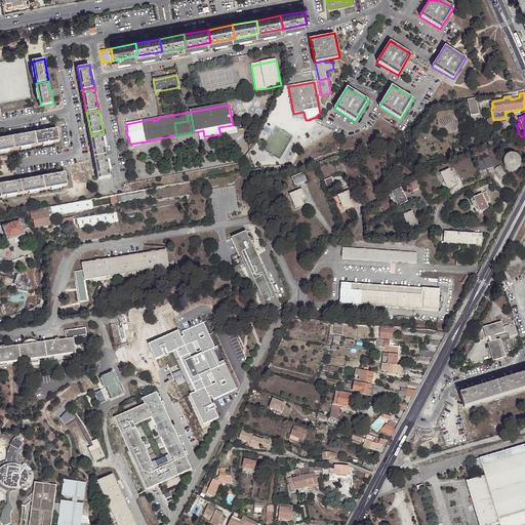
[(203,130),(199,131),(201,139),(238,133),(236,124),(233,125),(218,127),(220,134),(204,136),(203,130)]
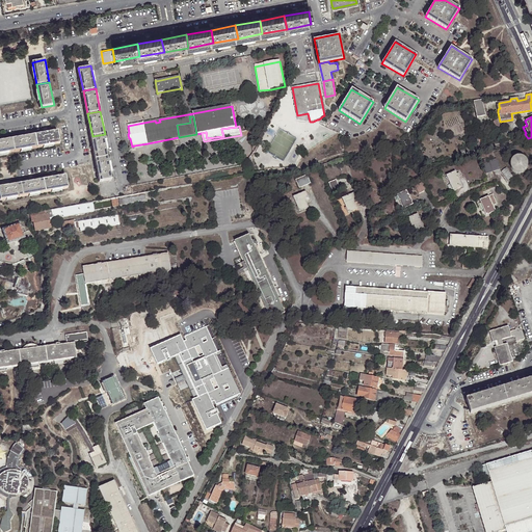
[(58,130),(36,134),(38,147),(60,142),(58,130)]
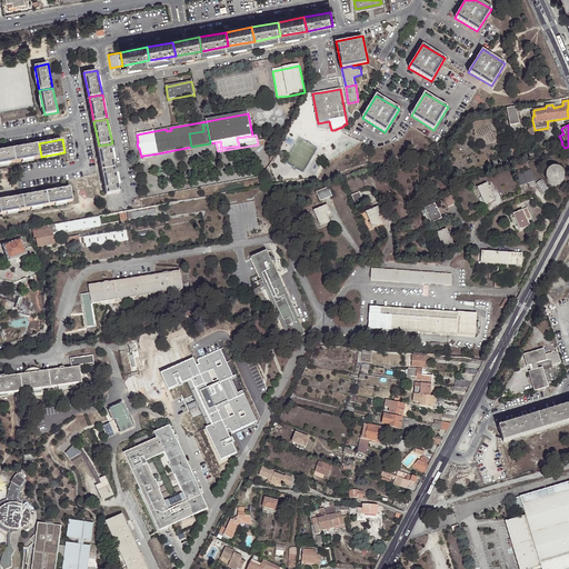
[(509,146),(511,150),(525,143),(523,140),(520,141),(520,140),(509,146)]
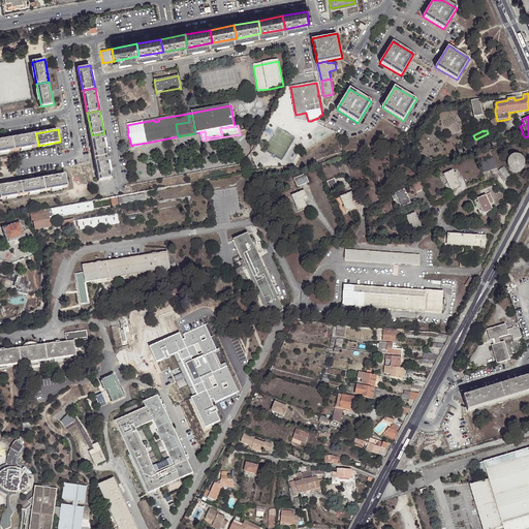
[(36,133),(13,137),(16,150),(38,146),(36,133)]
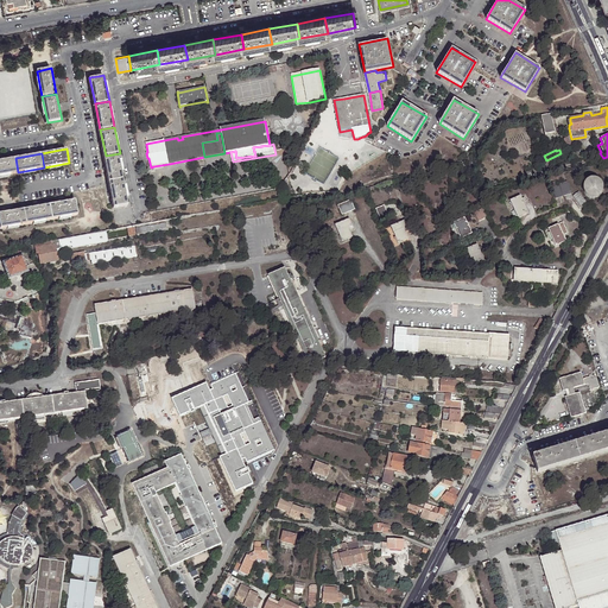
[(125,178),(120,153),(106,156),(111,182),(125,178)]
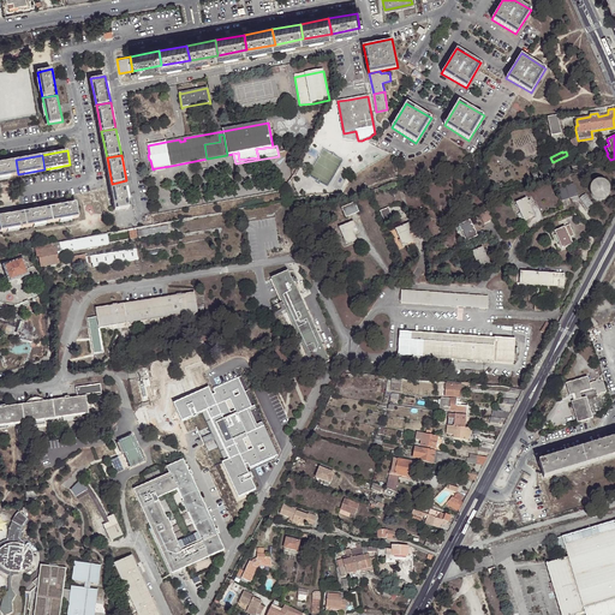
[(0,177),(18,174),(16,160),(0,162),(0,177)]
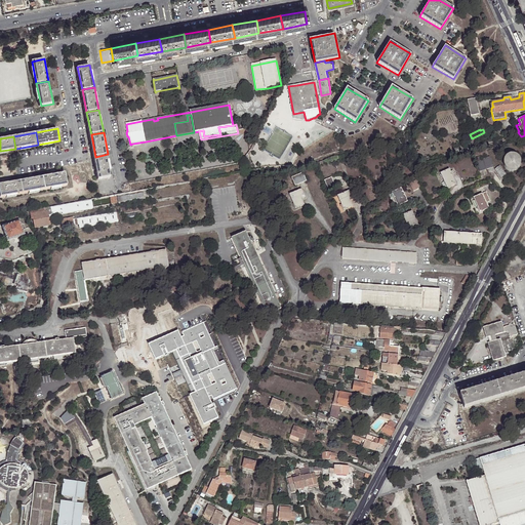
[(514,153),(511,154),(508,155),(506,157),(505,159),(503,163),(505,165),(506,168),(508,169),(510,171),(513,171),(516,170),(519,169),(520,167),(522,164),(522,161),(521,158),(519,156),(517,154),(514,153)]
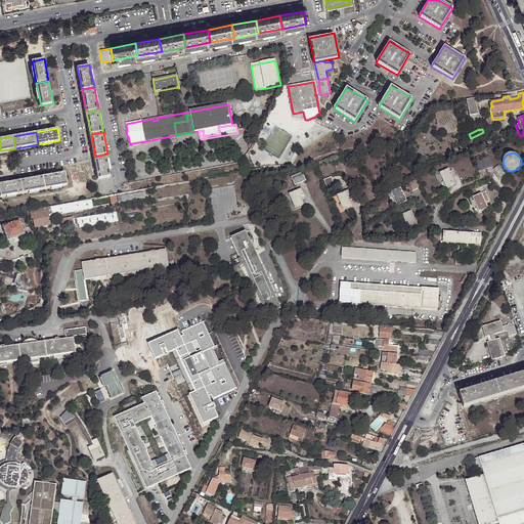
[(113,176),(107,154),(95,157),(100,179),(113,176)]
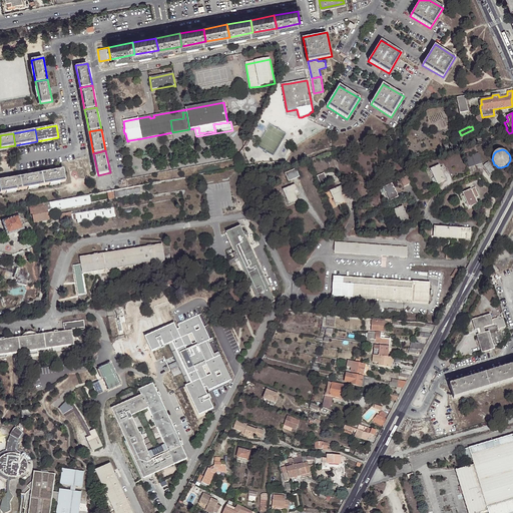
[(465,157),(469,167),(482,163),(478,152),(465,157)]
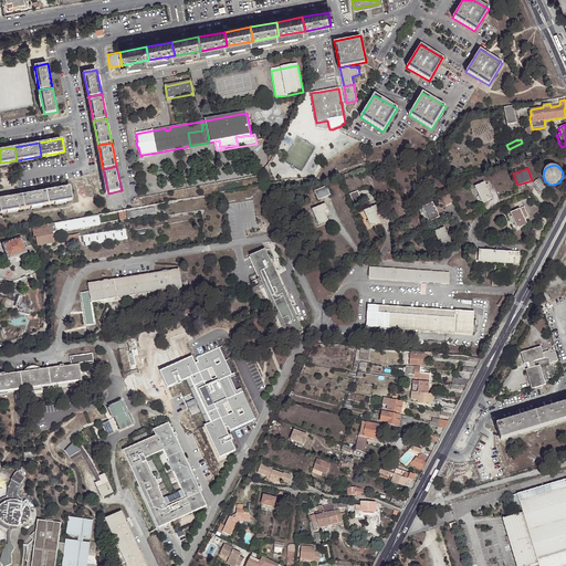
[(538,178),(533,182),(540,191),(545,187),(538,178)]
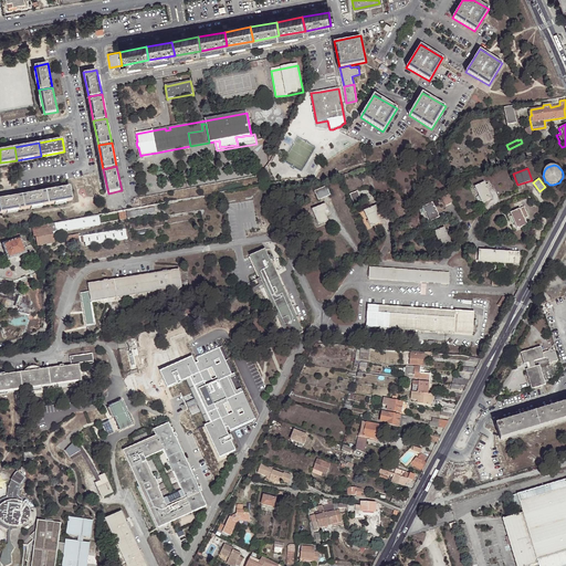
[(481,202),(490,198),(486,189),(490,188),(486,184),(484,185),(483,184),(474,188),(481,202)]
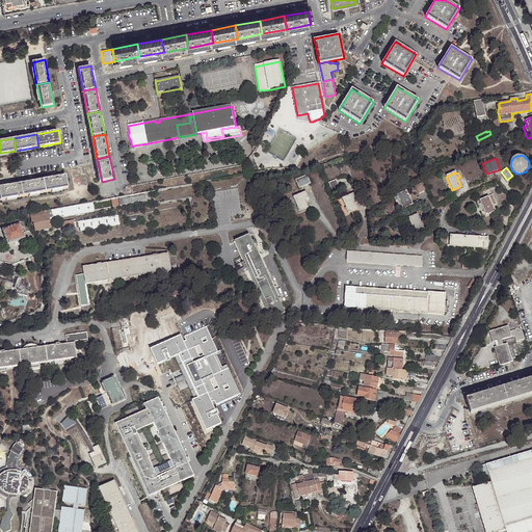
[(67,175),(44,179),(46,191),(69,187),(67,175)]
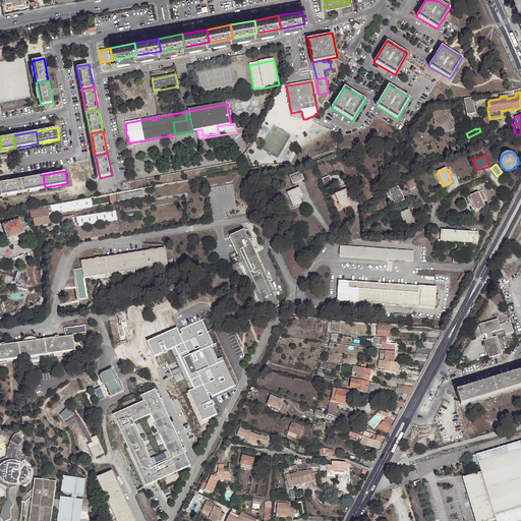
[(300,171),(289,176),(293,184),(304,179),(300,171)]
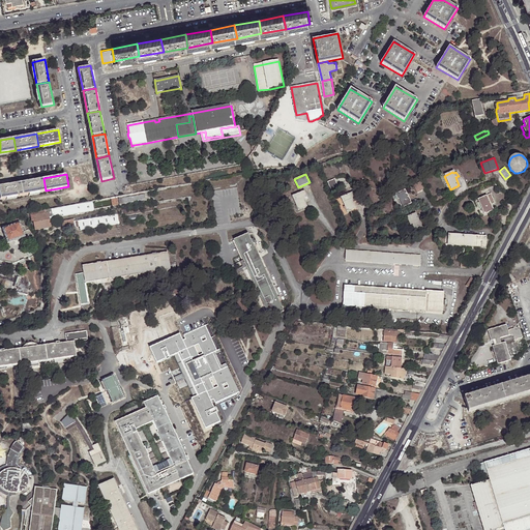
[(43,178),(22,182),(24,194),(46,190),(43,178)]
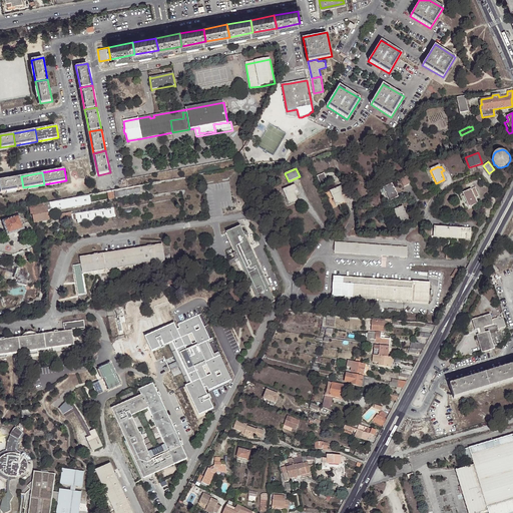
[(324,173),(317,176),(321,185),(328,182),(324,173)]
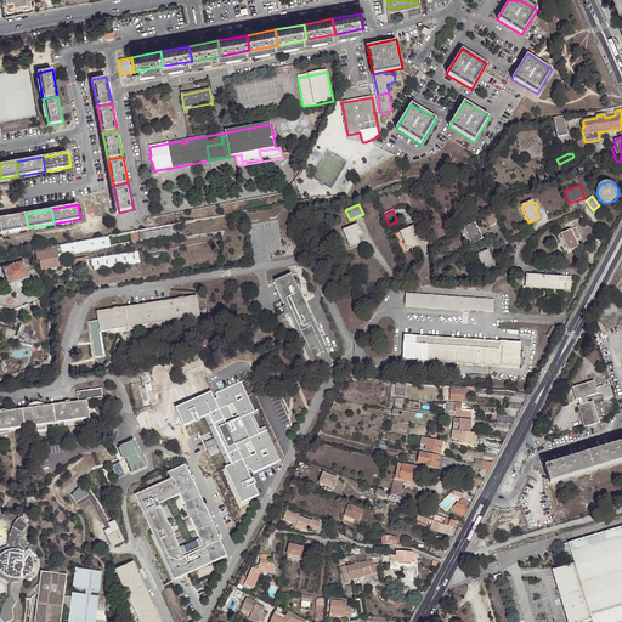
[(28,227),(26,214),(0,218),(0,225),(1,233),(28,227)]
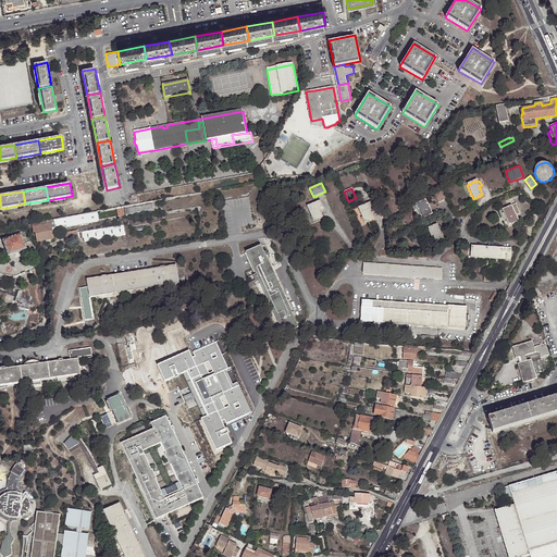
[(438,203),(446,200),(441,192),(434,196),(438,203)]
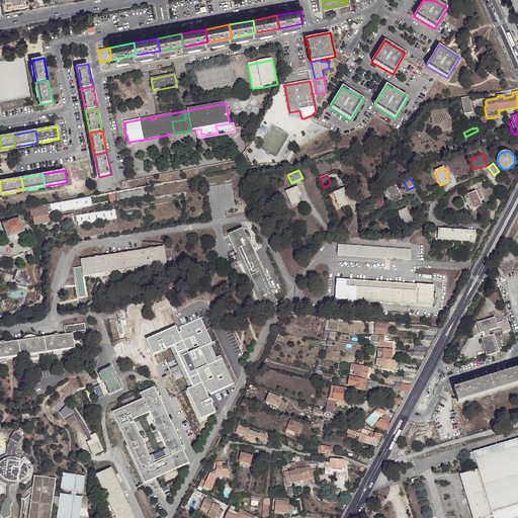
[(386,190),(393,203),(402,199),(396,186),(386,190)]
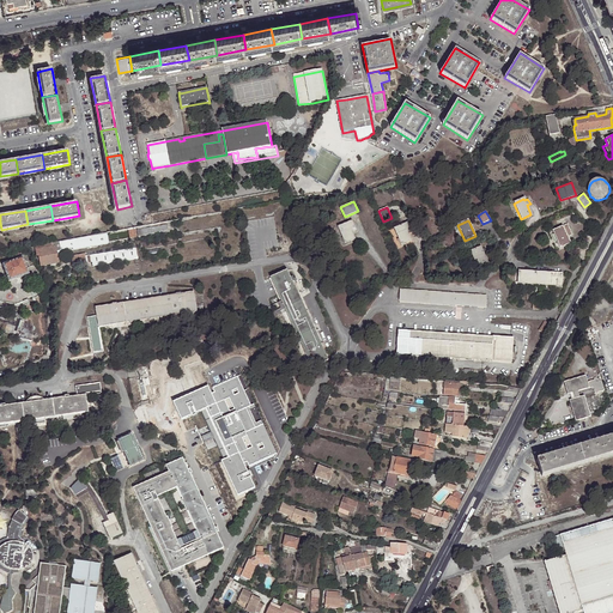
[(338,228),(344,244),(353,240),(351,232),(352,231),(351,229),(353,229),(351,222),(338,228)]
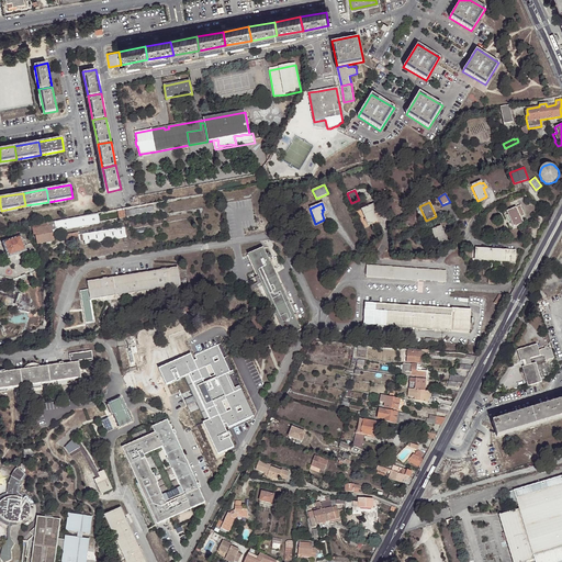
[(367,225),(375,221),(373,214),(374,213),(373,211),(375,211),(373,204),(361,211),(367,225)]
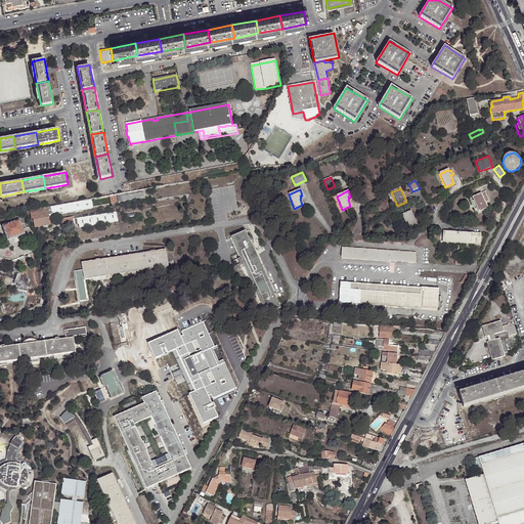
[(143,195),(142,191),(117,197),(118,201),(143,195)]
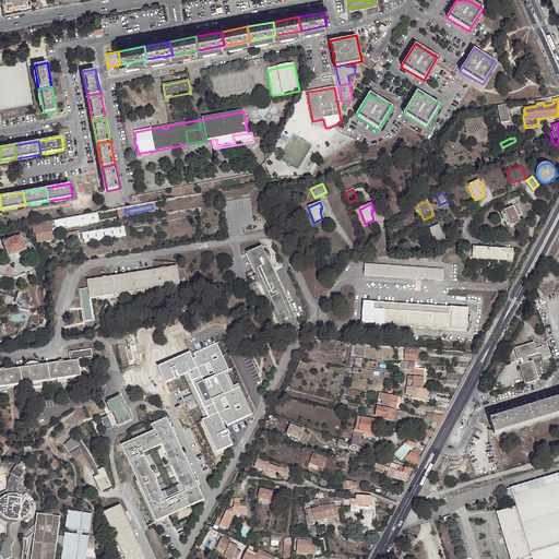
[(503,211),(511,226),(519,222),(516,215),(520,214),(516,205),(503,211)]
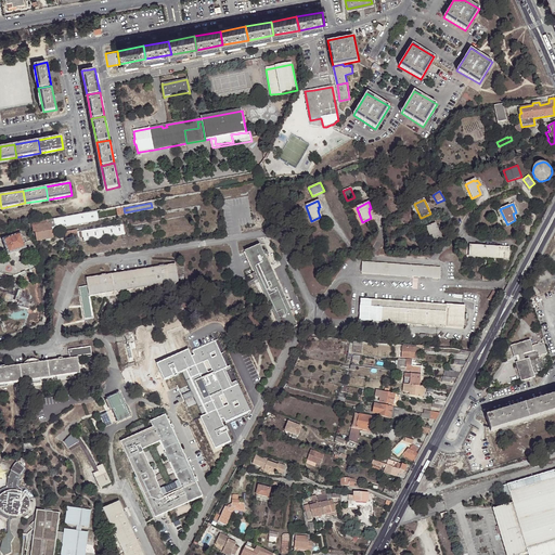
[(65,222),(65,223),(66,228),(99,222),(95,210),(64,216),(64,218),(64,219),(65,222)]
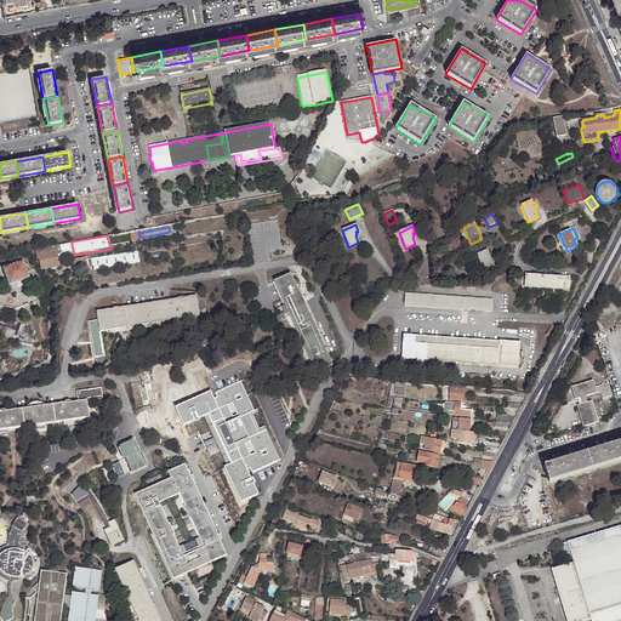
[(72,241),(56,244),(57,249),(57,254),(62,252),(73,250),(73,249),(72,245),(72,244),(72,241)]
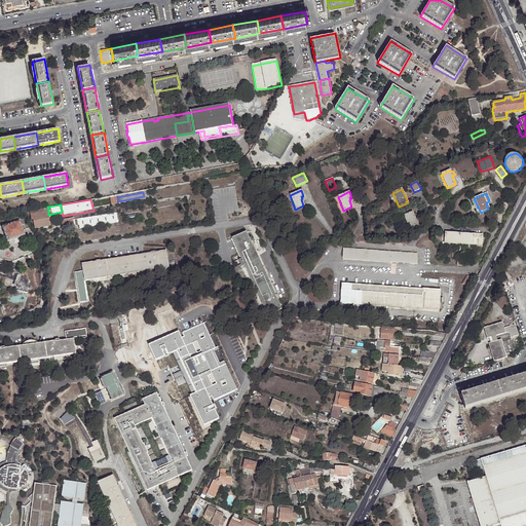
[(48,211),(32,214),(34,227),(50,225),(48,215),(48,211)]
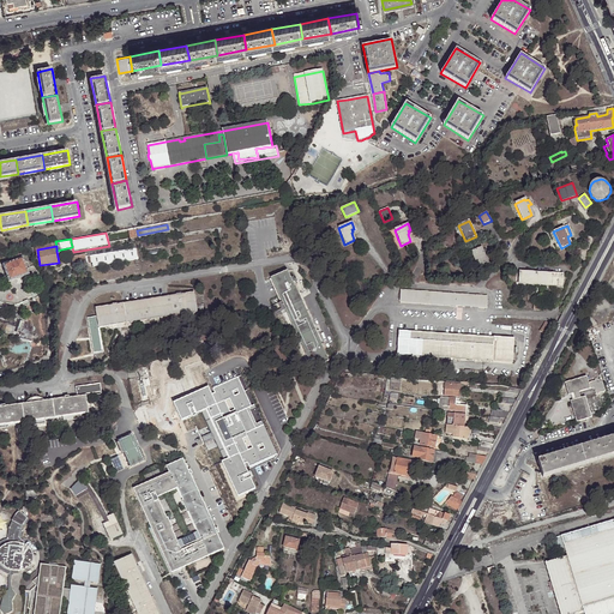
[(137,247),(91,254),(92,260),(94,265),(139,258),(137,247)]
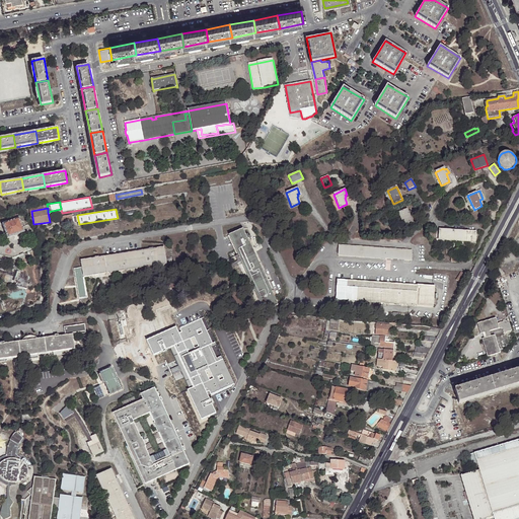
[(404,226),(413,223),(409,215),(412,214),(410,209),(406,211),(406,210),(398,213),(404,226)]
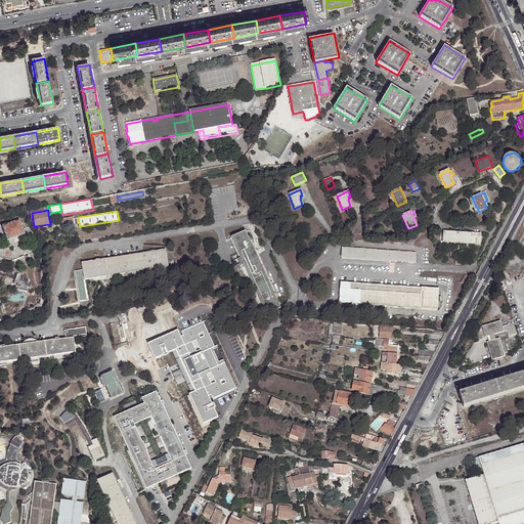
[(74,218),(74,217),(62,219),(63,225),(75,223),(74,218)]
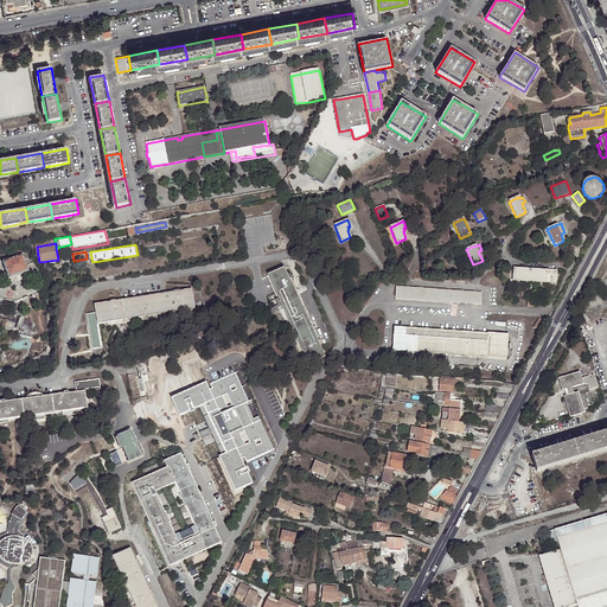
[(27,270),(21,255),(13,257),(2,261),(8,278),(27,270)]
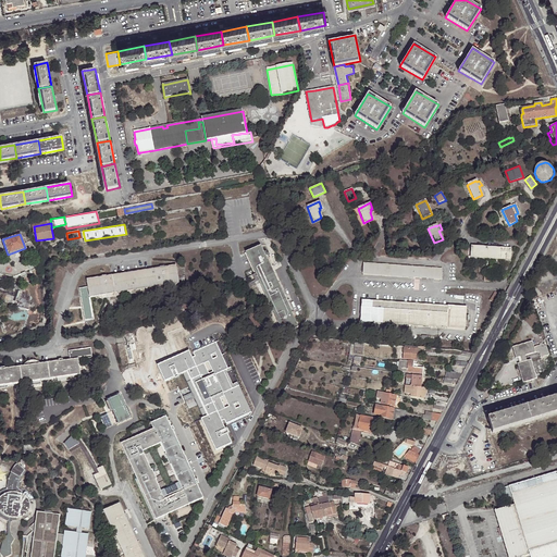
[(255,274),(282,334),(298,327),(293,317),(295,317),(293,312),(291,312),(270,267),(267,260),(269,259),(267,255),(264,256),(260,246),(245,252),(255,274)]
